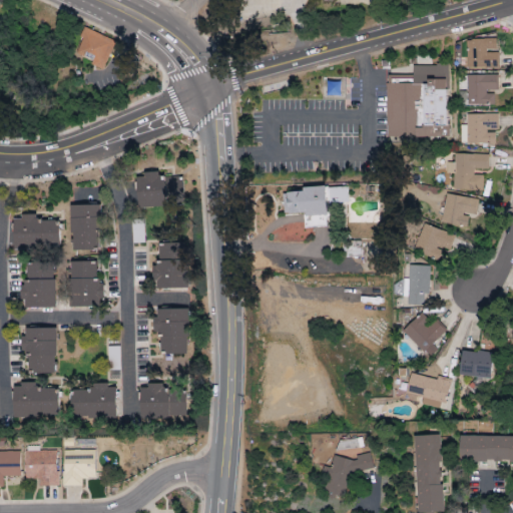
[(103,68),(115,41),(85,28),(73,55),(103,68)]
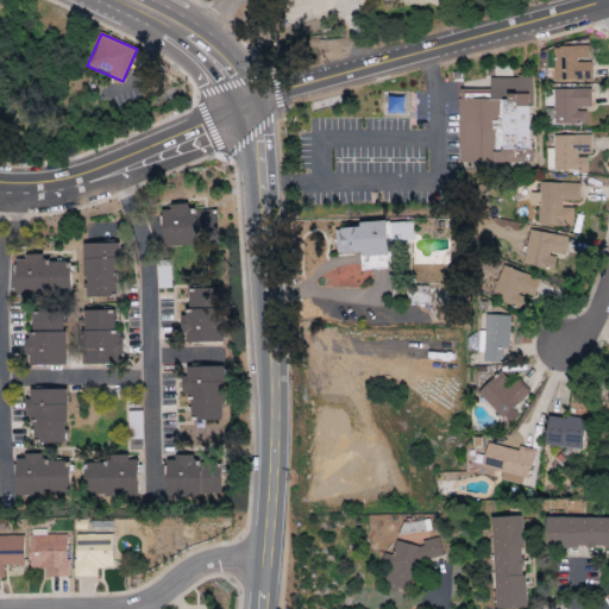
[(554,45),(553,80),(590,81),(591,46),(554,45)]
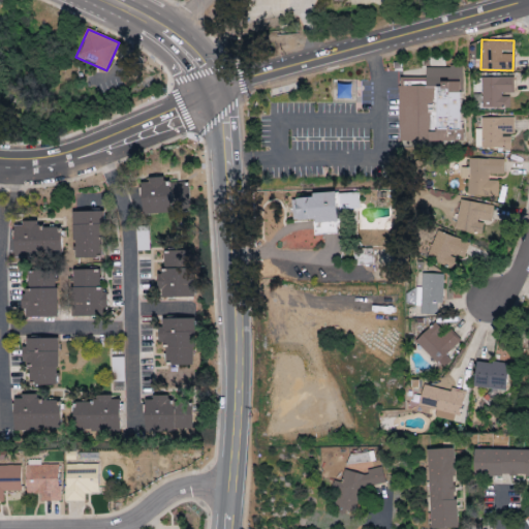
[(397,142),(460,142),(461,67),(425,66),(425,78),(398,78),(397,142)]
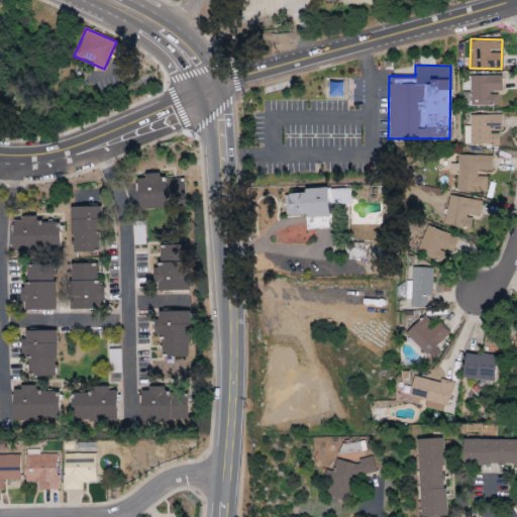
[(501,75),(470,76),(471,106),(498,105),(498,92),(502,92),(501,75)]
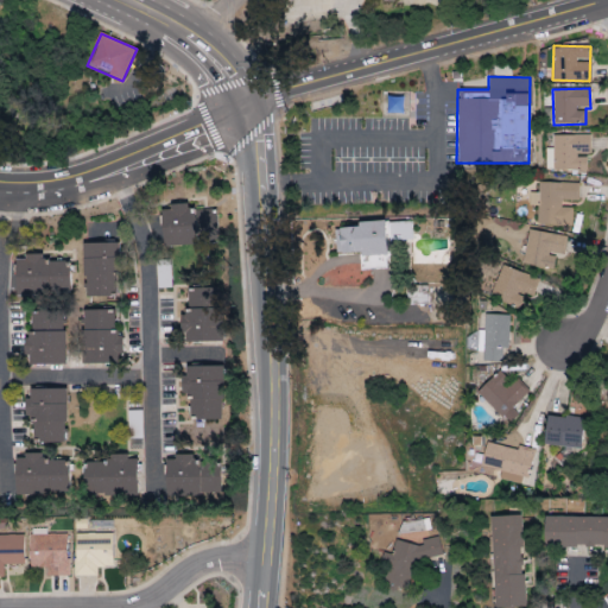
[(553,172),(587,171),(586,156),(590,156),(590,134),(552,135),(553,172)]
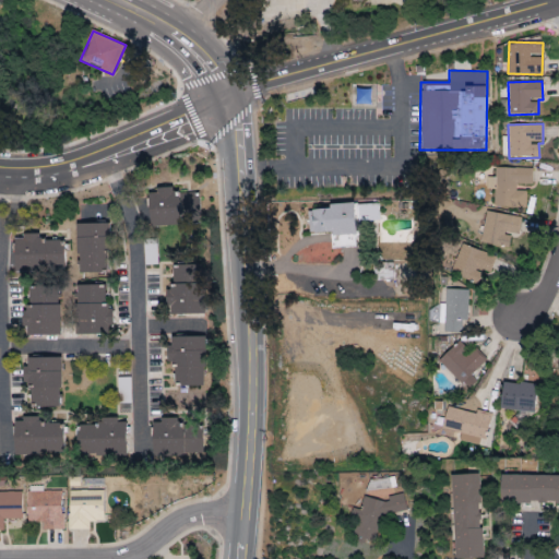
[(532,169),(495,168),(495,178),(487,177),(486,189),(495,190),(494,207),(525,209),(526,191),(515,191),(516,185),(532,186),(532,169)]
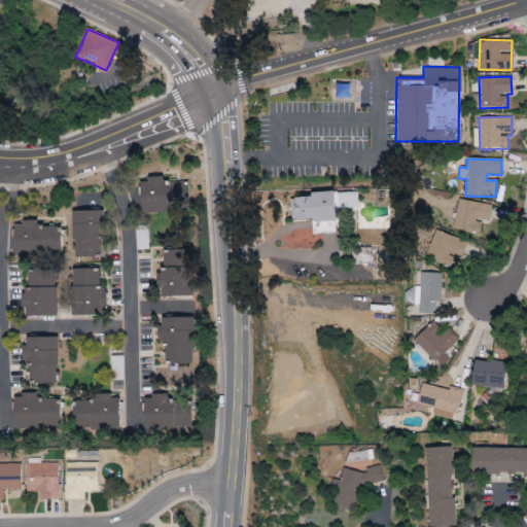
[(140,179),(142,213),(185,210),(183,181),(165,182),(165,178),(140,179)]
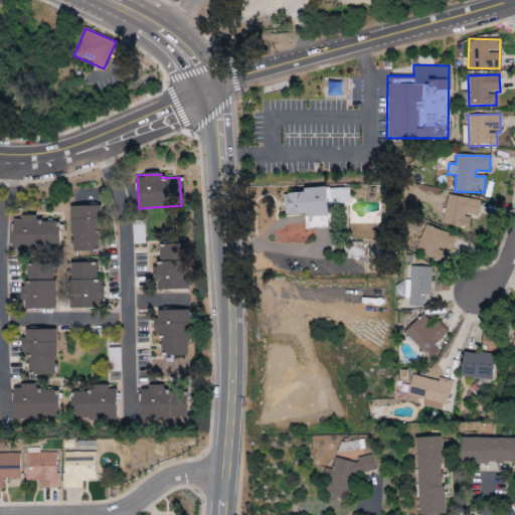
[(328,228),(327,187),(304,188),(304,192),(284,193),(285,215),(305,214),(306,229),(328,228)]
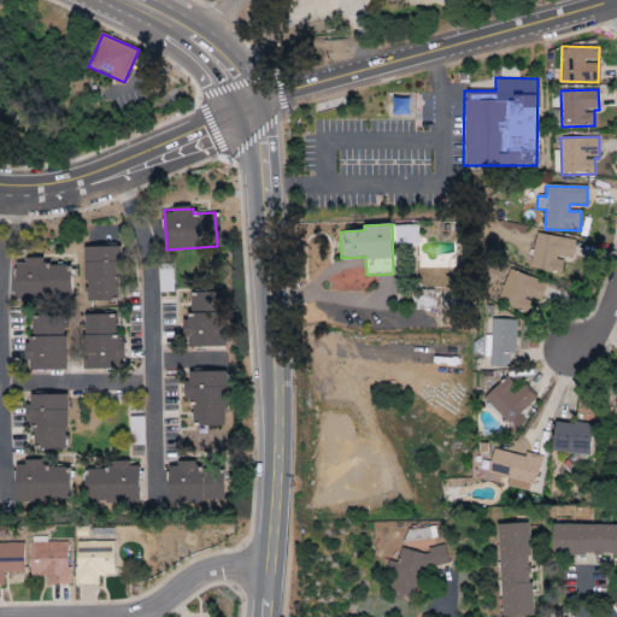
[(575,241),(536,233),(529,268),(560,275),(564,259),(571,260),(575,241)]
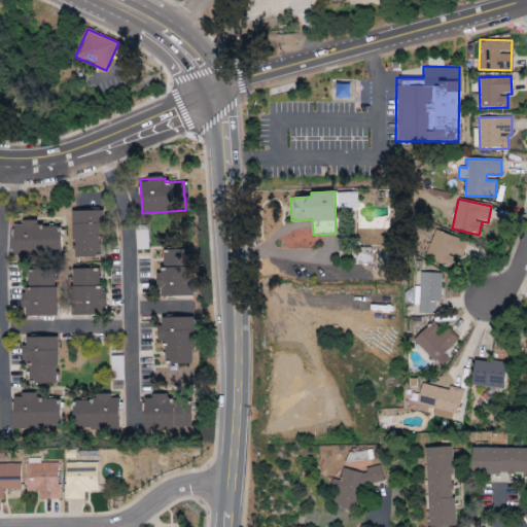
[(72,211),(73,257),(102,256),(101,210),(72,211)]
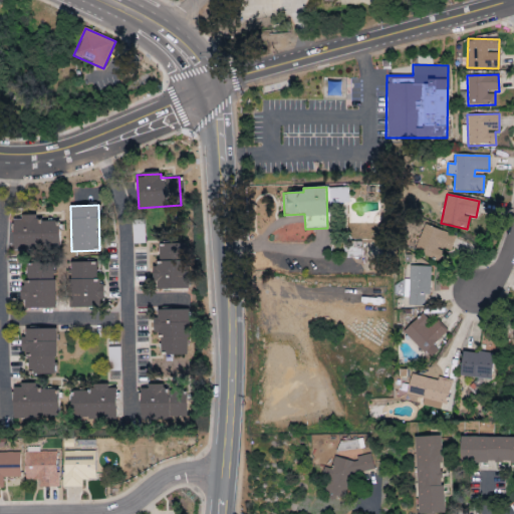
[(13,217),(14,250),(58,249),(58,220),(36,220),(36,216),(13,217)]
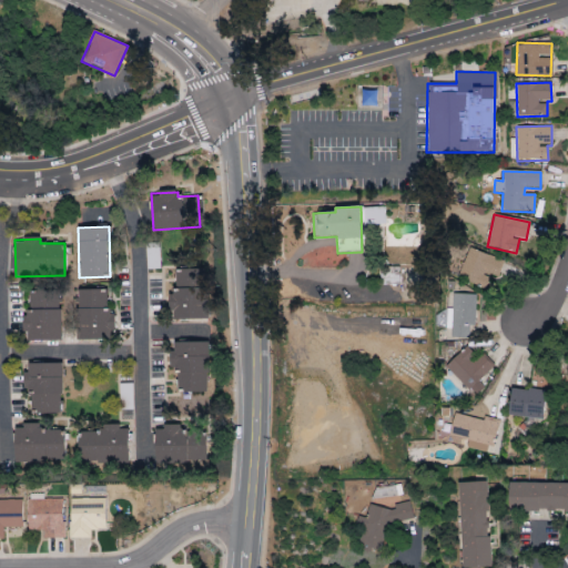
[(505,262),(469,249),(458,277),(486,287),(490,275),(498,279),(505,262)]
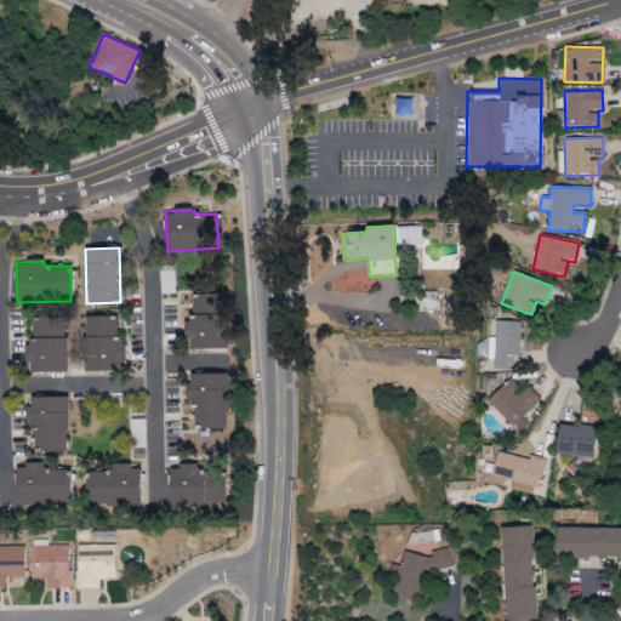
[(192,295),(192,322),(186,322),(186,349),(226,349),(226,315),(216,315),(216,295),(192,295)]
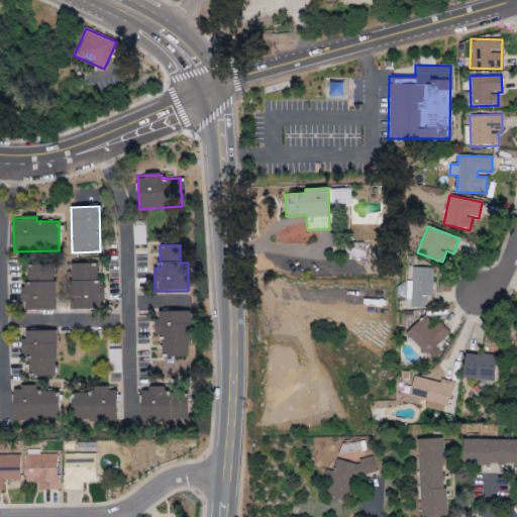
[(22,310),(56,310),(55,265),(27,265),(27,285),(22,285),(22,310)]
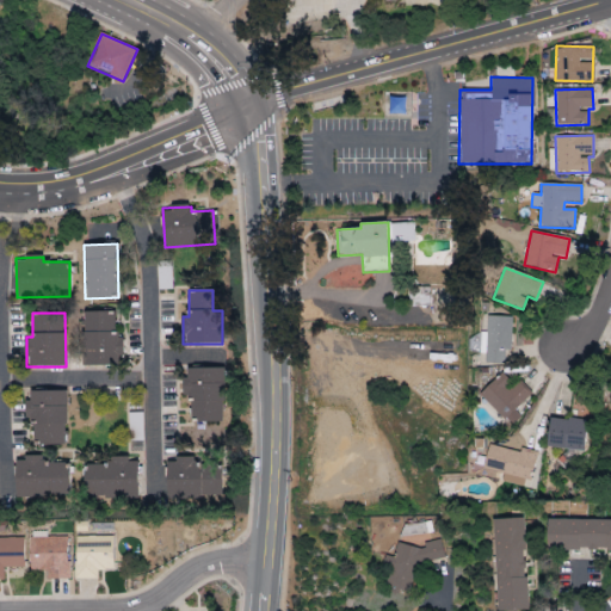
[(505,364),(505,350),(511,350),(512,316),(487,315),(487,332),(481,332),(480,355),(486,355),(485,364),(505,364)]
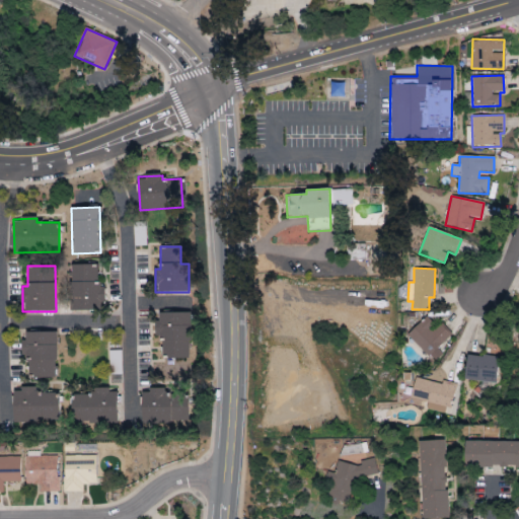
[(162,359),(191,358),(190,312),(156,312),(157,337),(162,337),(162,359)]
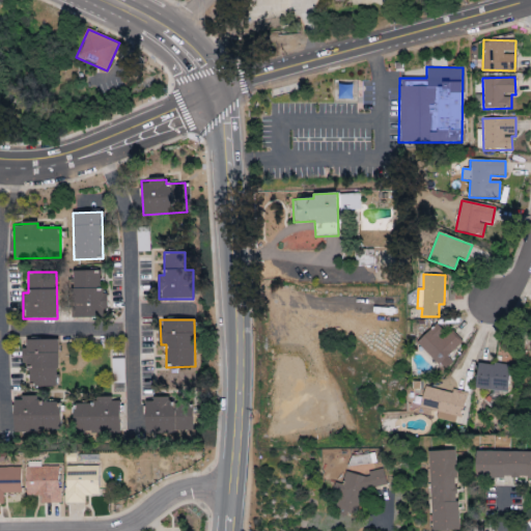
[(417,343),(439,365),(459,343),(437,323),(417,343)]
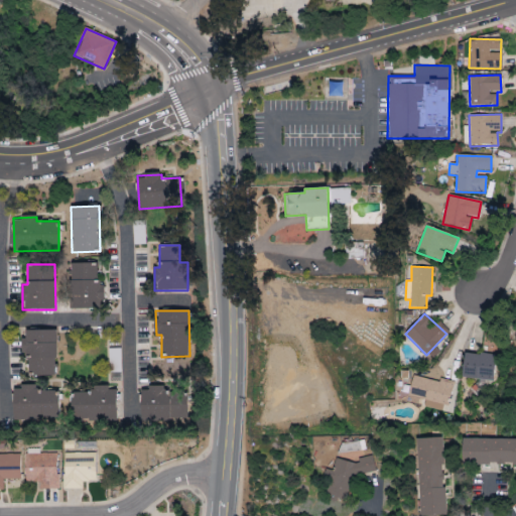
[(56,376),(55,330),(23,331),(23,355),(28,355),(28,376),(56,376)]
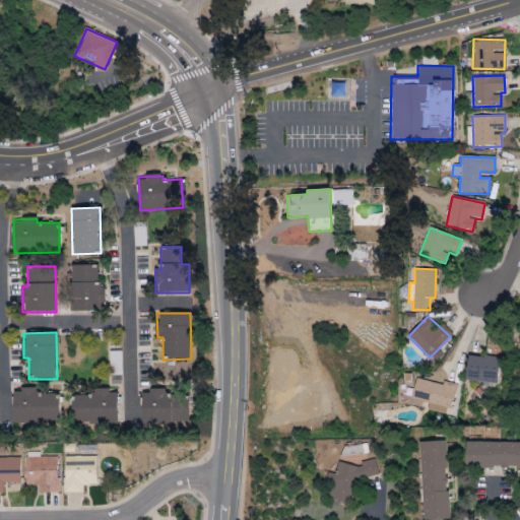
[(468,354),(465,380),(497,384),(500,360),(468,354)]
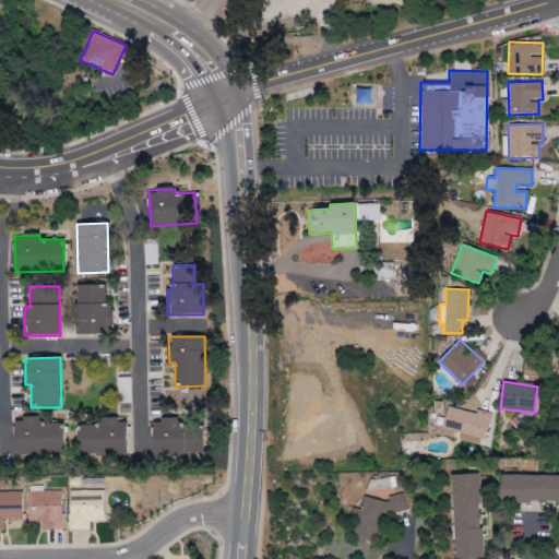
[(490,414),(476,411),(476,414),(448,406),(442,428),(461,433),(459,441),(482,447),(490,414)]
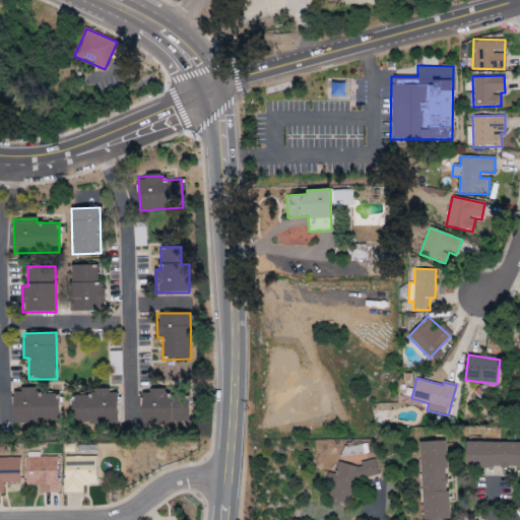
[(38,389),(14,389),(14,424),(59,424),(59,394),(38,394),(38,389)]
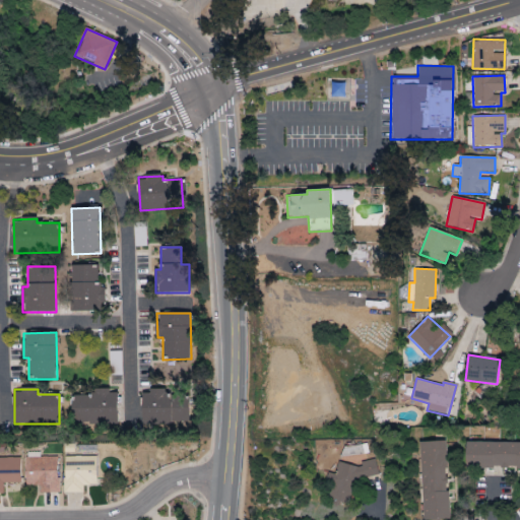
[(141,393),(142,423),(188,421),(187,395),(166,396),(166,389),(149,389),(149,393),(141,393)]
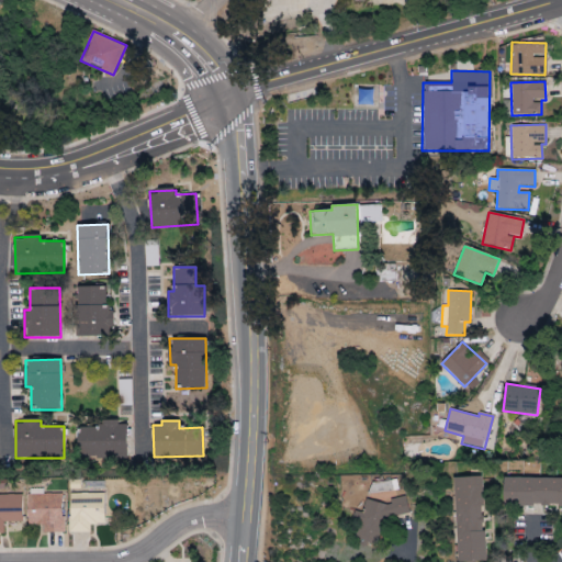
[(78,428),(78,457),(127,458),(127,422),(99,422),(99,428),(78,428)]
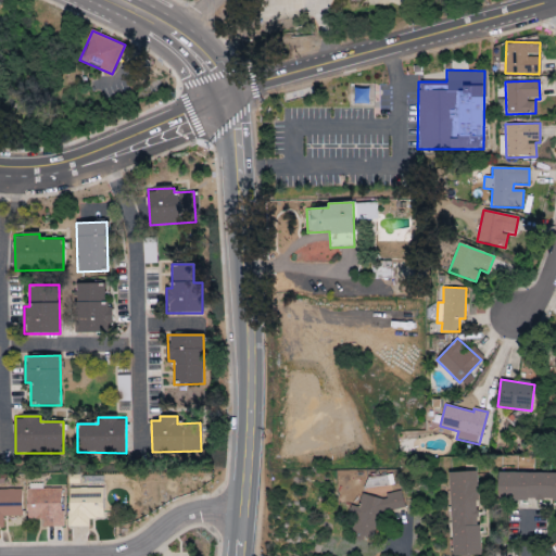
[(457,555),(479,555),(476,471),(450,472),(451,555),(457,555)]
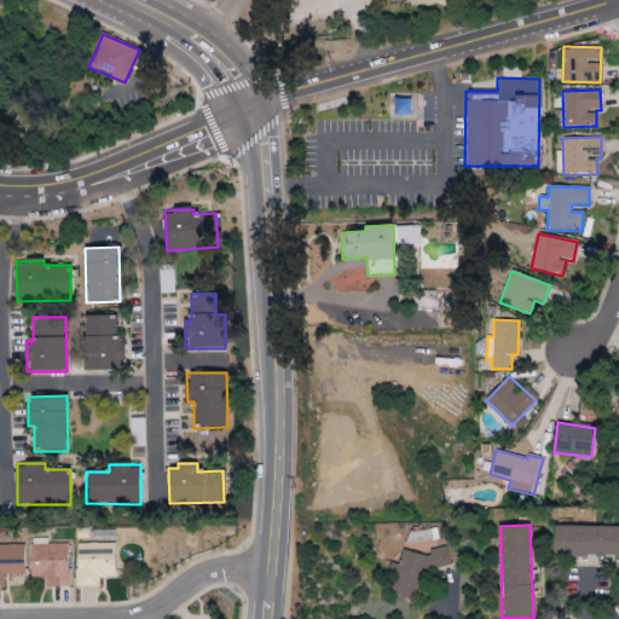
[(618,526),(555,526),(555,556),(618,556),(618,526)]
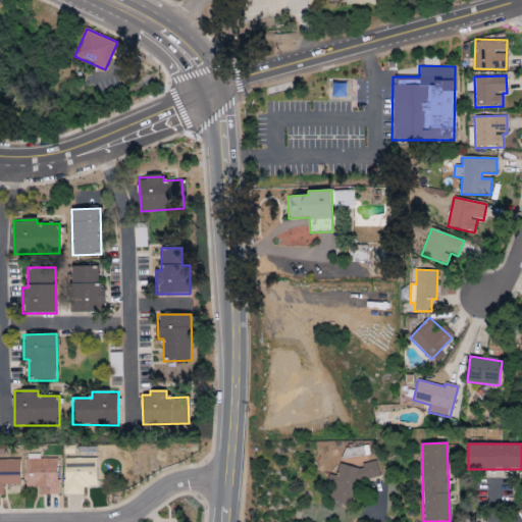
[(97,458),(63,459),(64,496),(84,494),(84,487),(97,487),(97,458)]
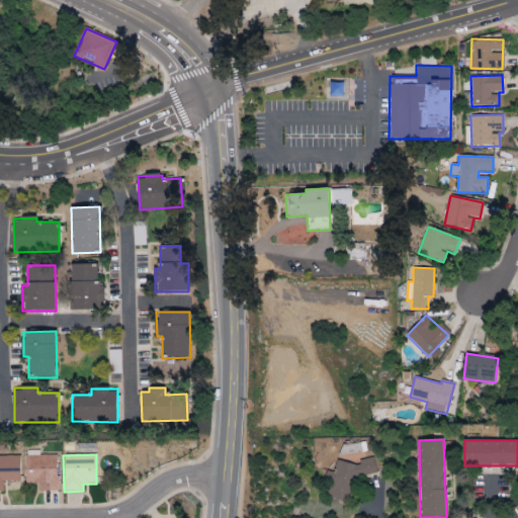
[(0,492),(3,492),(3,482),(20,482),(19,455),(0,455),(0,492)]
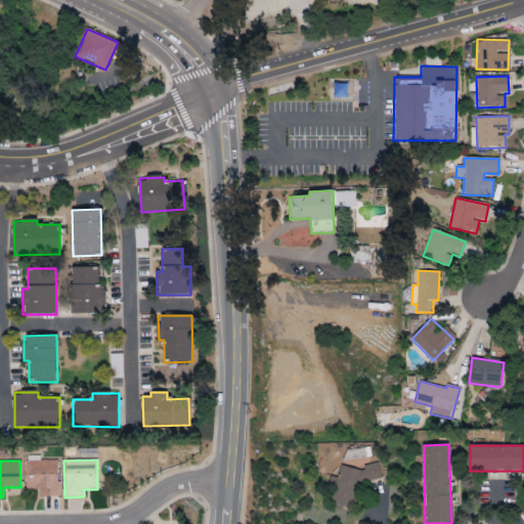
[(58,496),(58,461),(25,462),(25,489),(40,489),(40,497),(58,496)]
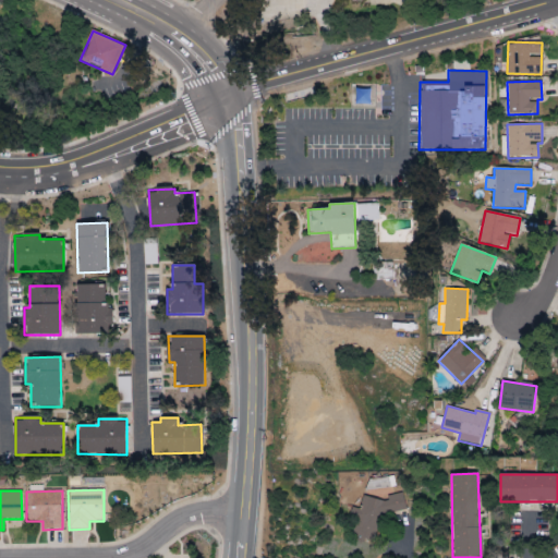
[(363,495),(359,509),(352,507),(350,512),(354,534),(373,541),(376,540),(385,514),(405,511),(403,493),(388,495),(386,502),(363,495)]
